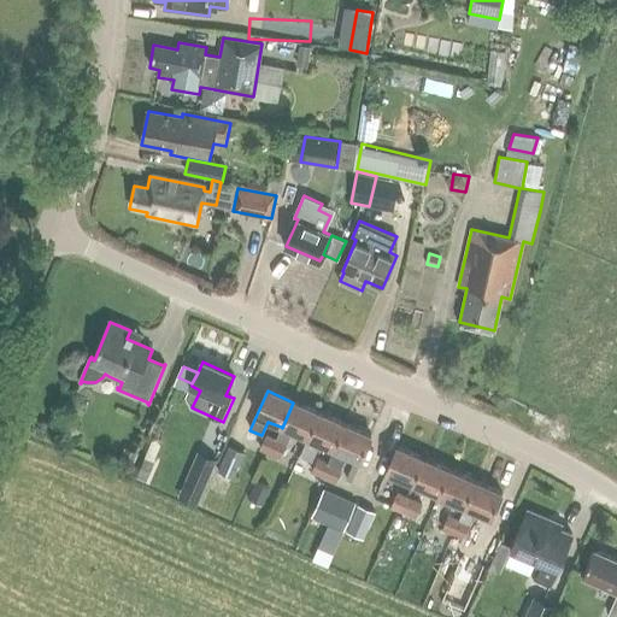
[(276,439),(269,454),(280,459),(292,432),(307,439),(319,413),(293,403),(282,428),(281,427),(276,439)]
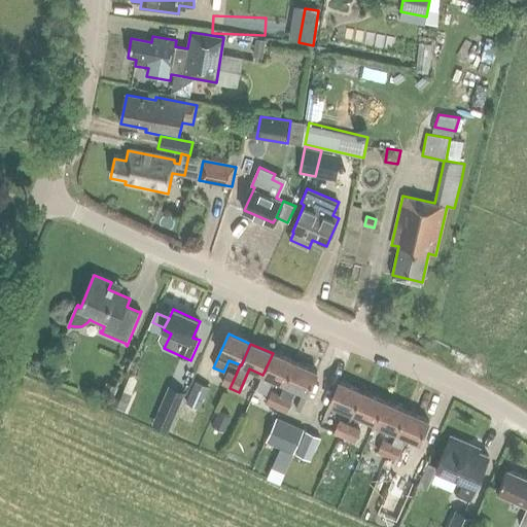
[(286,385),(295,363),(273,353),(262,375),(256,390),(267,394),(273,379),(286,385)]
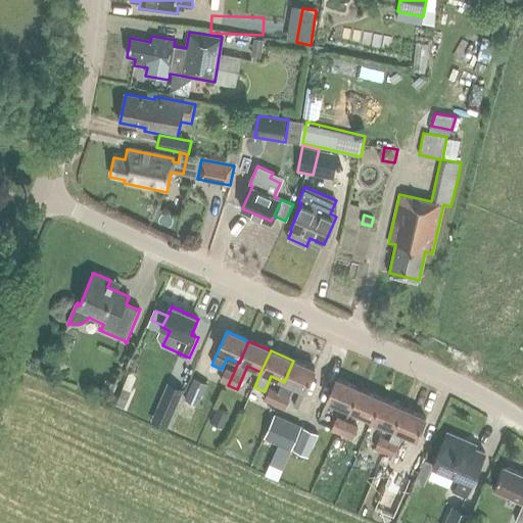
[(293,361),(284,382),(280,392),(274,406),(284,410),(294,386),(305,391),(315,370),(293,361)]
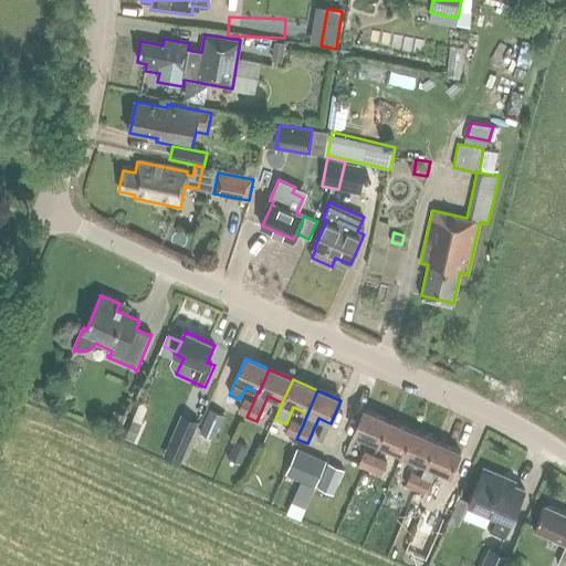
[(247,417),(253,402),(243,398),(237,412),(247,417)]
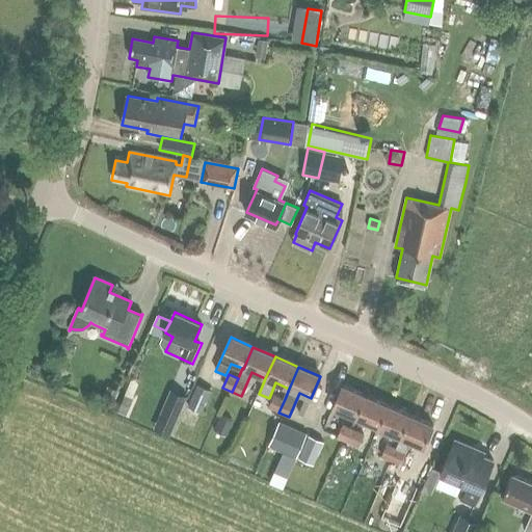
[(196,383),(187,405),(202,411),(211,390),(196,383)]
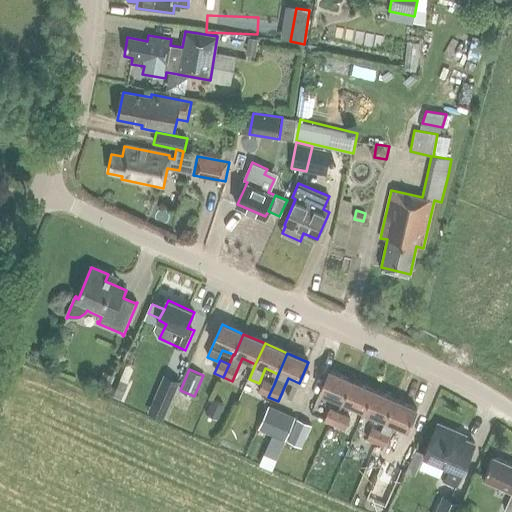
[(114,376),(103,372),(98,384),(109,388),(114,376)]
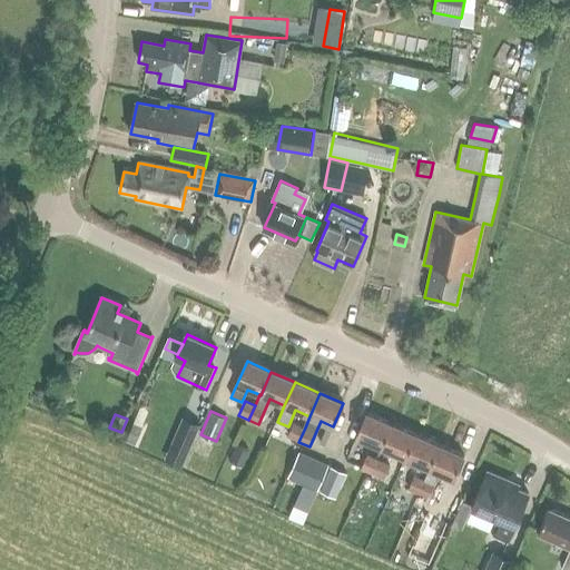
[(359,438),(382,448),(393,424),(370,414),(359,438)]
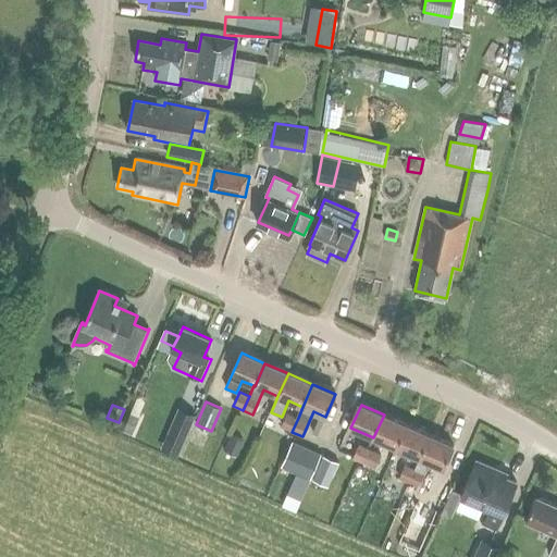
[(123,431),(131,434),(138,416),(130,412),(123,431)]
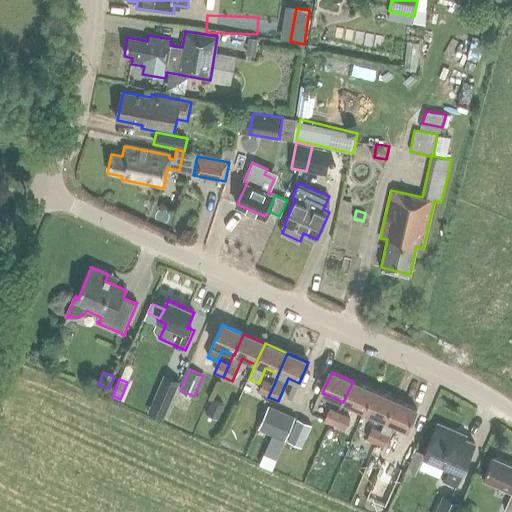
[(268,397),(274,384),(263,379),(257,392),(268,397)]
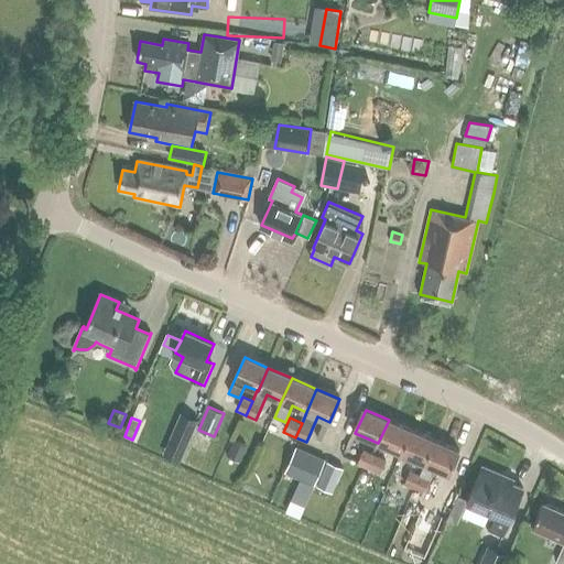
[(402,454),(412,430),(389,420),(378,443),(400,453),(402,454)]
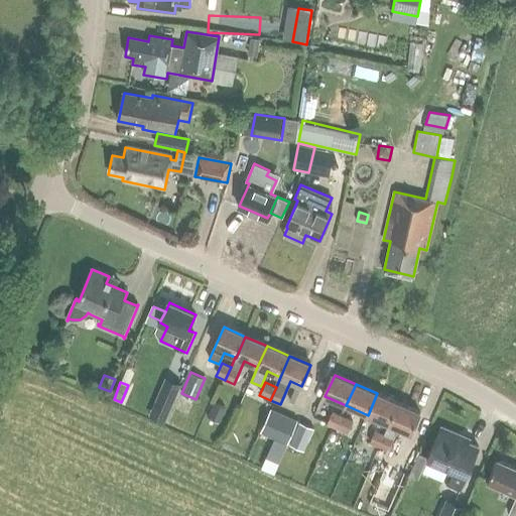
[(377,393),(368,415),(390,424),(400,403),(377,393)]
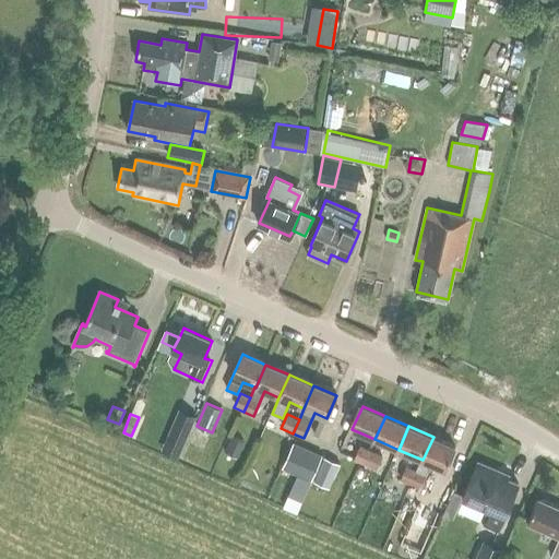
[(165,452),(178,459),(187,439),(174,433),(165,452)]
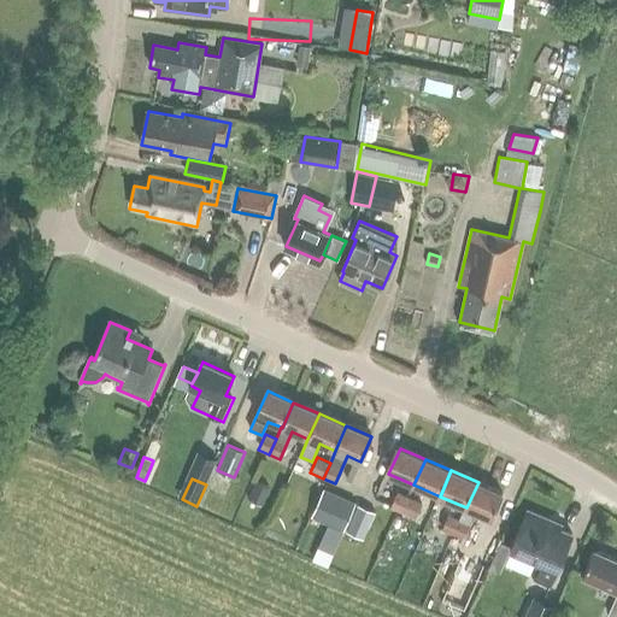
[(466,507),(460,521),(454,536),(463,540),(475,511),(492,518),(503,493),(479,482),(466,507)]
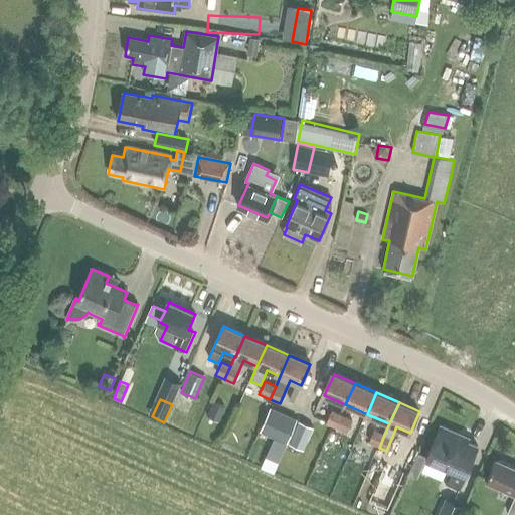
[(270,408),(260,432),(274,438),(286,444),(297,419),(270,408)]
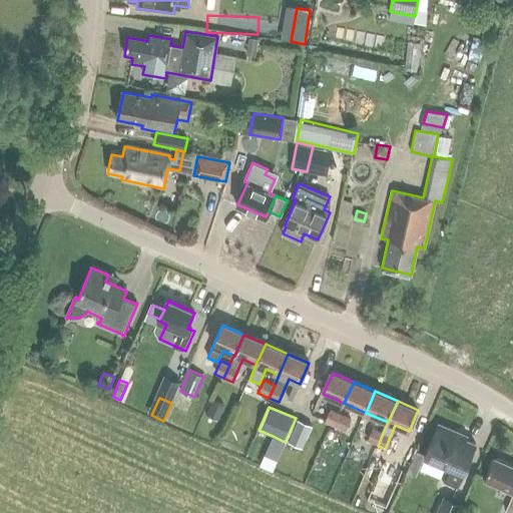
[(332,411),(327,423),(334,427),(337,428),(342,415),(332,411)]
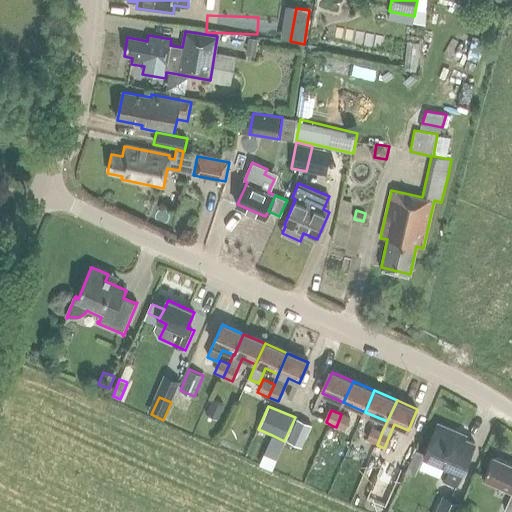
[(341,414),(336,427),(345,431),(350,419),(341,414)]
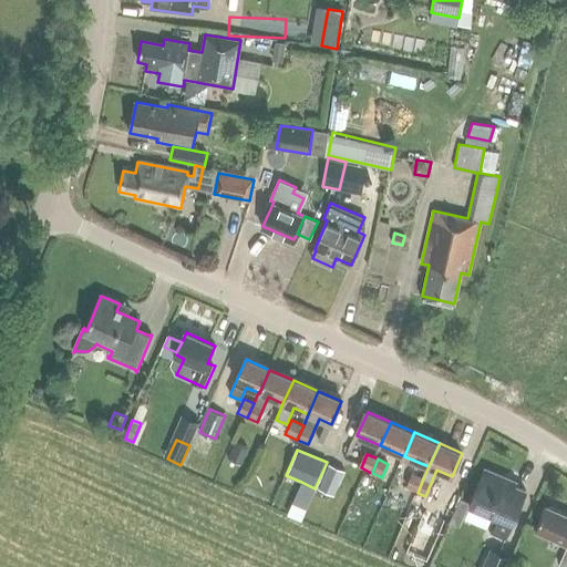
[(329,464),(319,488),(332,494),(343,470),(329,464)]
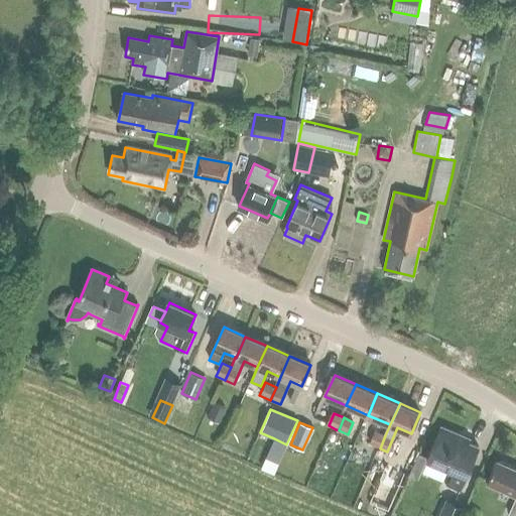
[(448,486),(461,491),(467,476),(479,448),(459,440),(459,437),(456,433),(441,427),(427,459),(455,471),(448,486)]
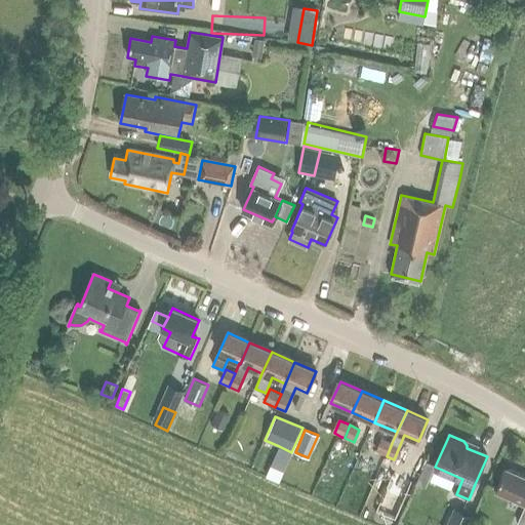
[(378,452),(387,456),(392,443),(385,440),(378,452)]
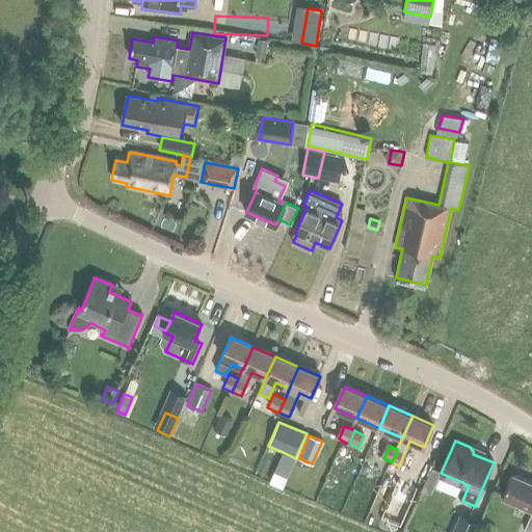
[(283,452),(269,482),(283,488),(291,470),(295,458),(283,452)]
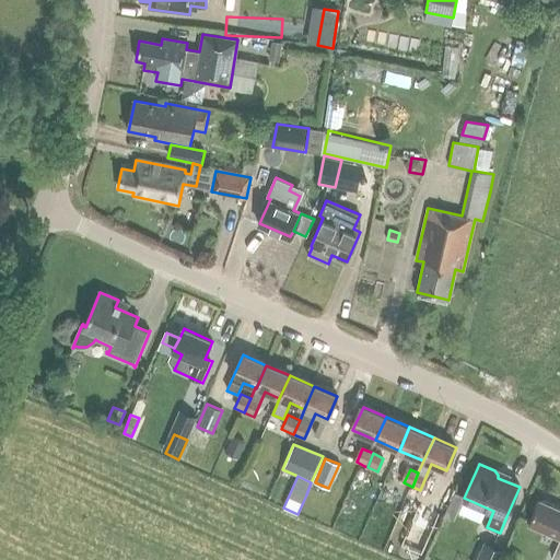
[(556,559),(559,559),(559,509),(540,501),(531,525),(559,537),(559,545),(555,559),(556,559)]
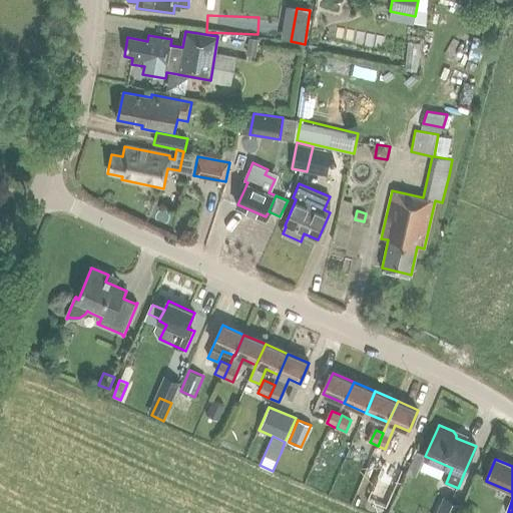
[(367,499),(386,507),(402,470),(383,462),(367,499)]
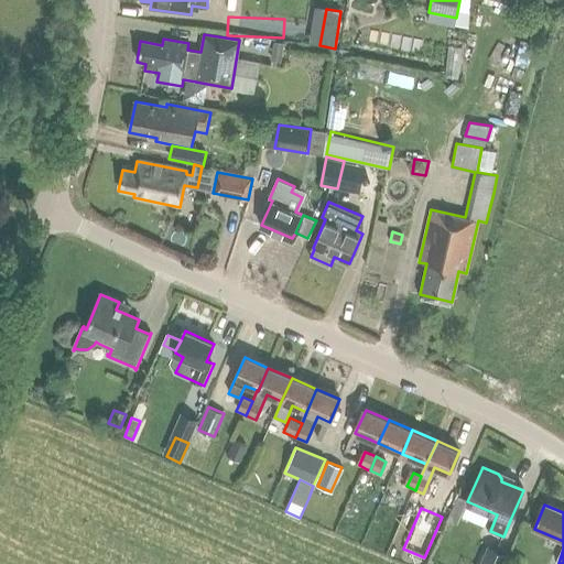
[(503,563),(508,555),(487,545),(478,563),(503,563)]
